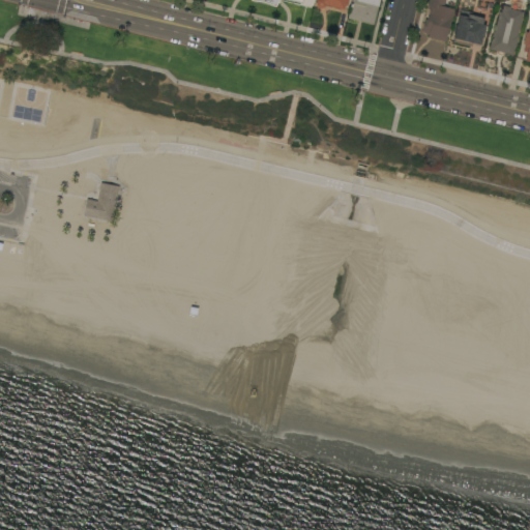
[(317,0),(349,0),(348,5),(345,7),(344,10),(325,6),(324,7),(323,8),(321,8),(319,8),(317,7),(316,5),(316,4),(317,1),(317,0)]
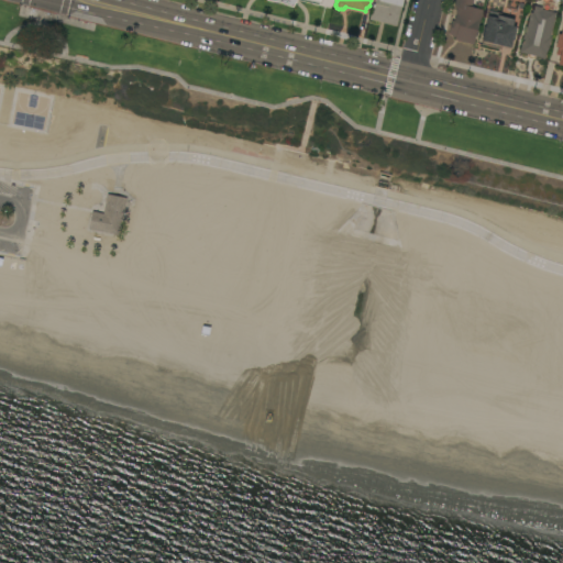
[(370,20),(374,0),(404,0),(397,28),(370,20)]
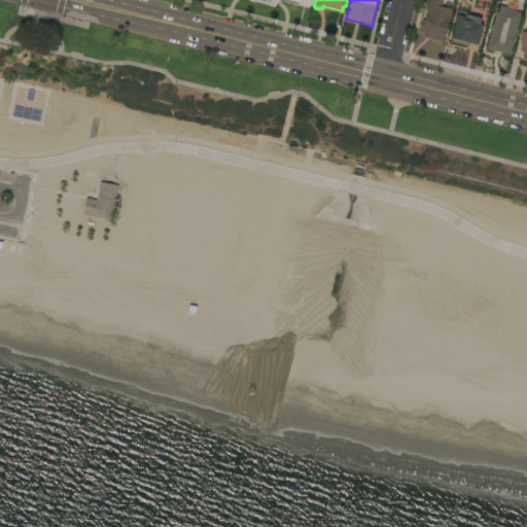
[(444,42),(426,37),(426,35),(420,33),(423,20),(425,21),(427,13),(427,12),(428,8),(425,7),(426,0),(443,0),(442,7),(452,9),(444,42)]
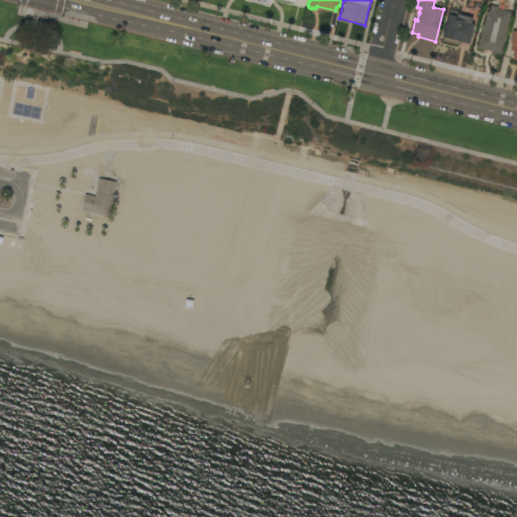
[(505,35),(506,35),(503,46),(502,46),(500,55),(478,48),(482,31),(483,31),(488,12),(490,13),(492,6),(498,7),(498,9),(510,12),(505,35)]
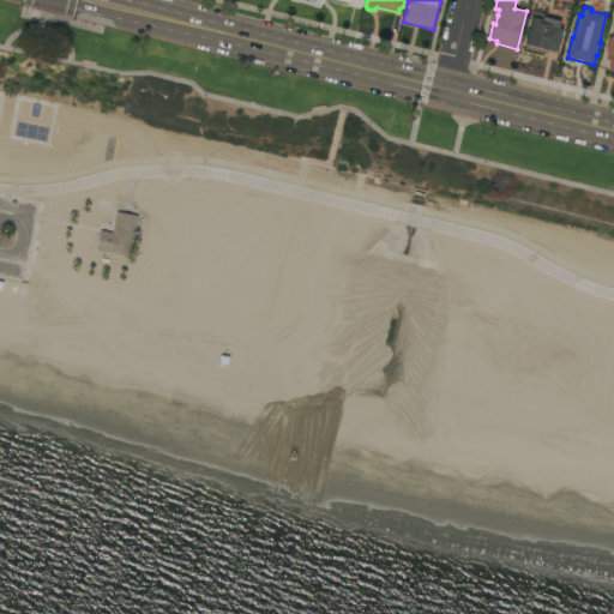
[(558,53),(546,50),(546,54),(525,49),(527,46),(525,44),(527,40),(525,40),(528,30),(529,30),(533,18),(534,12),(545,14),(545,18),(561,22),(559,29),(563,30),(558,53)]
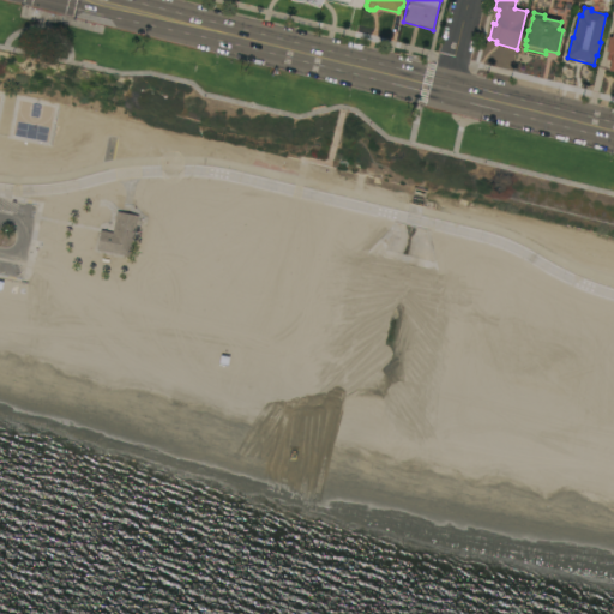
[(128,257),(115,254),(114,258),(97,254),(98,251),(97,251),(98,247),(94,246),(96,234),(100,235),(101,232),(114,234),(118,216),(137,220),(128,257)]
